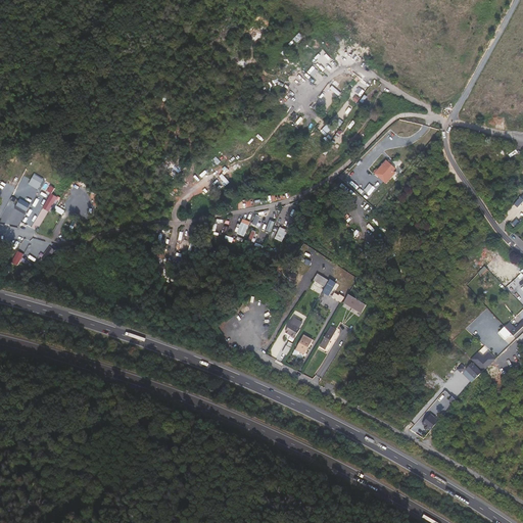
[(327,62),(331,57),(323,49),(313,60),(323,69),(328,63),(327,62)]
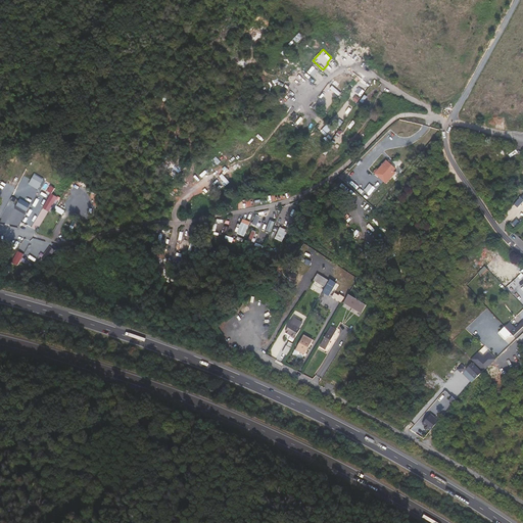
[(312,67),(306,74),(313,79),(318,73),(312,67)]
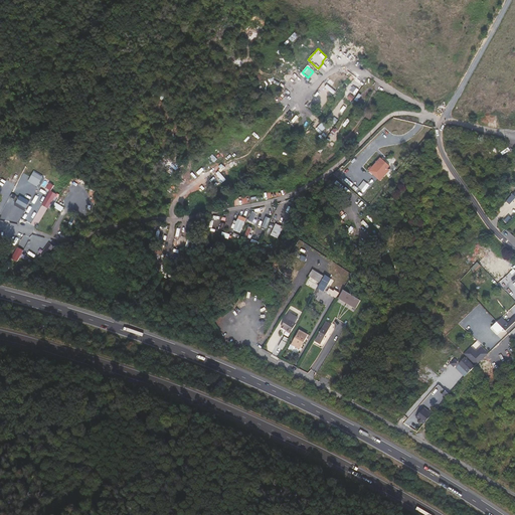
[(384,167),(376,160),(371,168),(382,176),(389,168),(385,165),(384,167)]
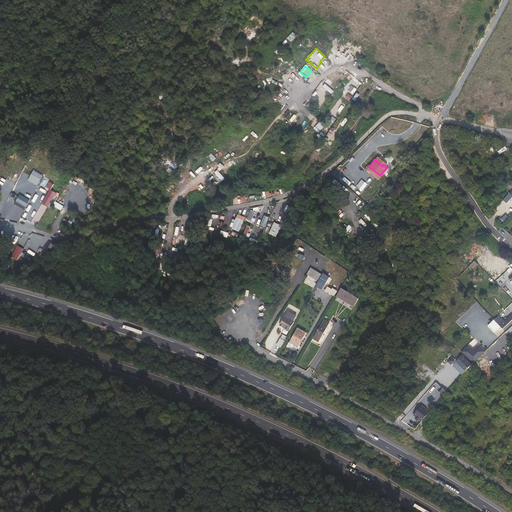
[(222,181),(225,178),(218,170),(215,172),(222,181)]
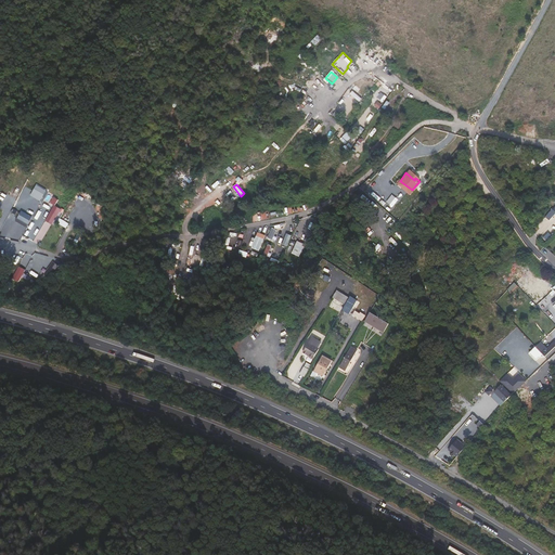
[(545,217),(550,220),(554,213),(554,210),(552,208),(545,217)]
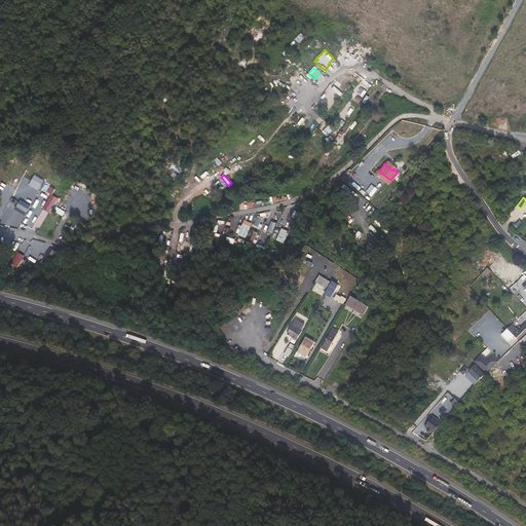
[(20,199),(16,208),(28,212),(31,204),(20,199)]
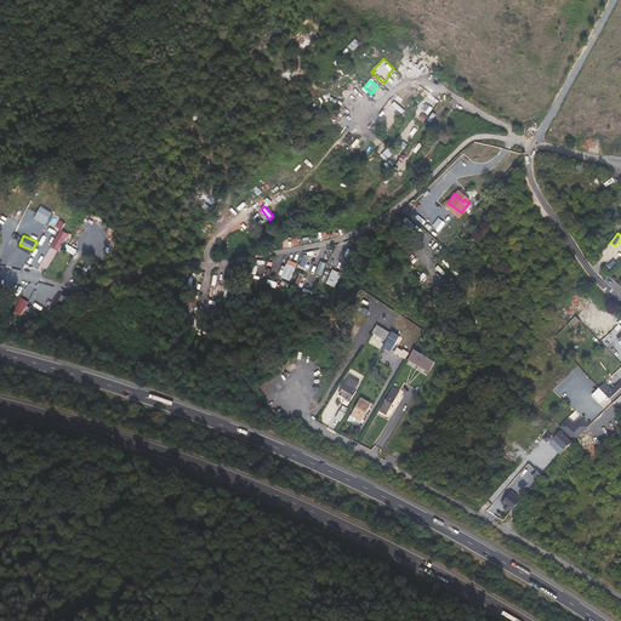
[(365,278),(366,277),(370,271),(377,275),(383,263),(375,258),(372,262),(365,258),(357,273),(365,278)]
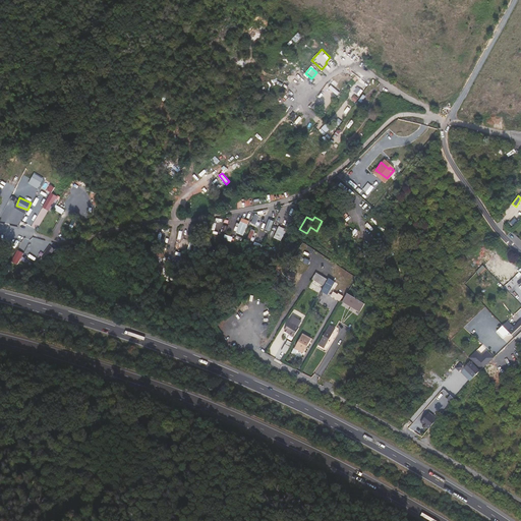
[(219,232),(223,223),(215,221),(212,229),(219,232)]
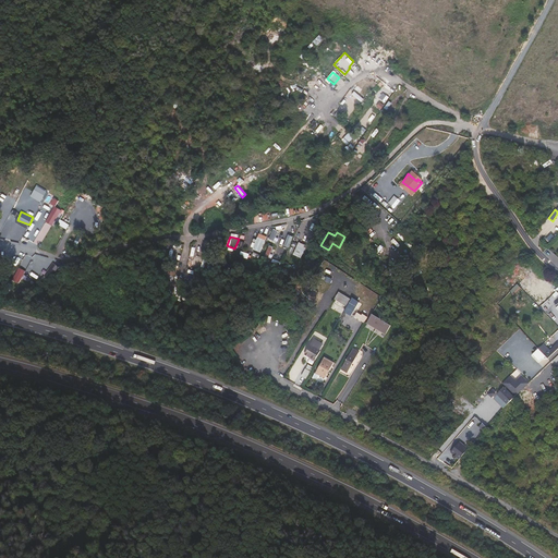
[(294,255),(302,257),(306,244),(299,242),(294,255)]
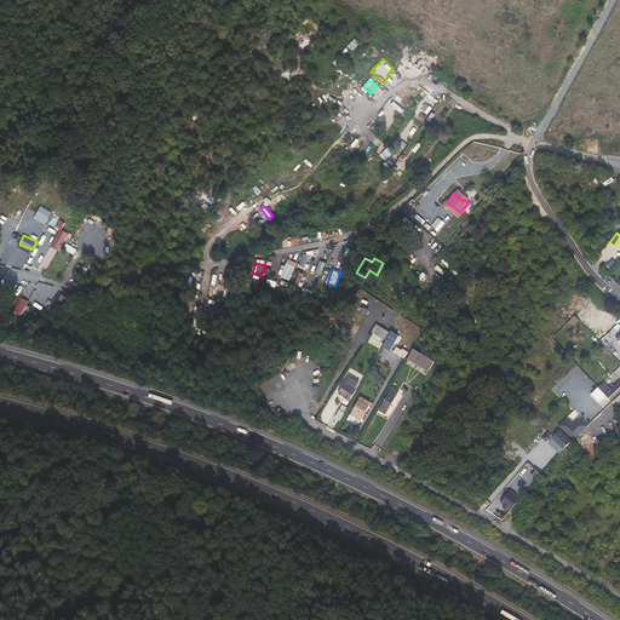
[(294,274),(286,271),(285,276),(290,277),(287,282),(292,283),(294,274)]
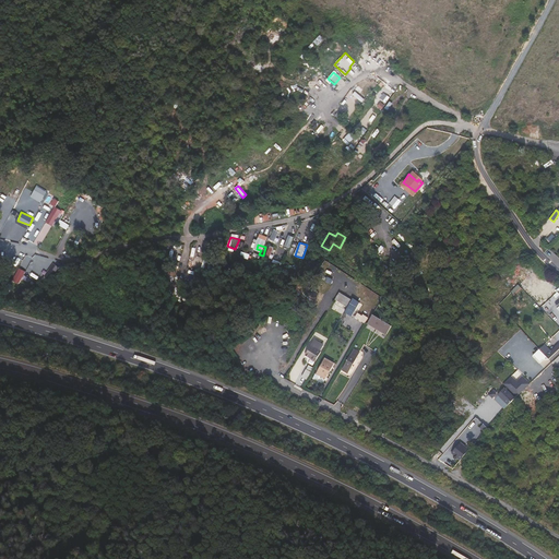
[(271,246),(265,257),(271,259),(276,248),(271,246)]
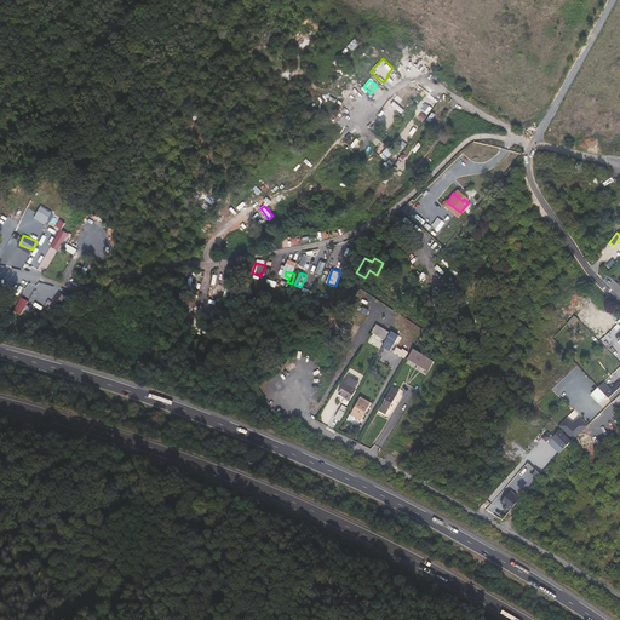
[(454,299),(459,291),(454,287),(448,296),(454,299)]
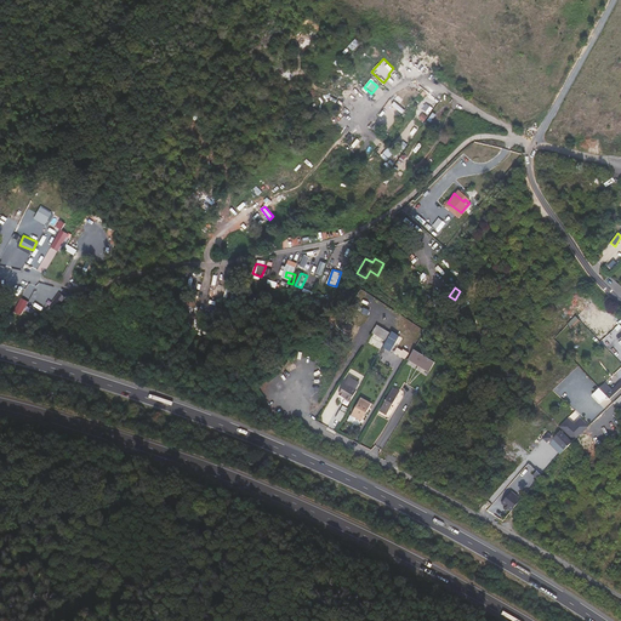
[(32,301),(40,305),(44,296),(35,292),(32,301)]
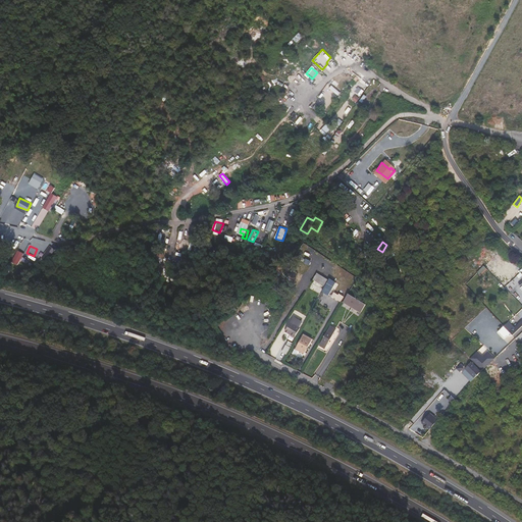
[(355,249),(353,253),(358,257),(363,249),(360,247),(357,251),(355,249)]
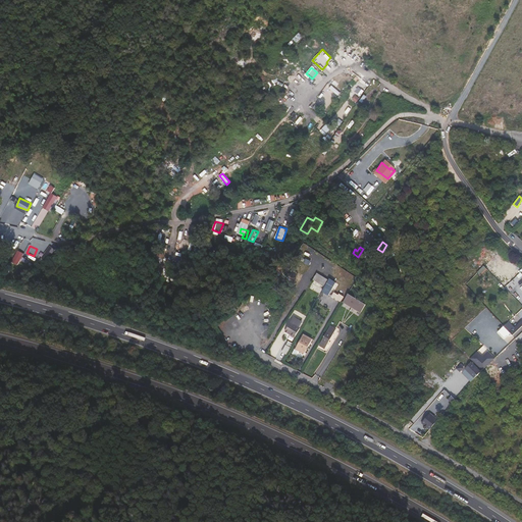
[(46,251),(42,258),(47,260),(51,254),(46,251)]
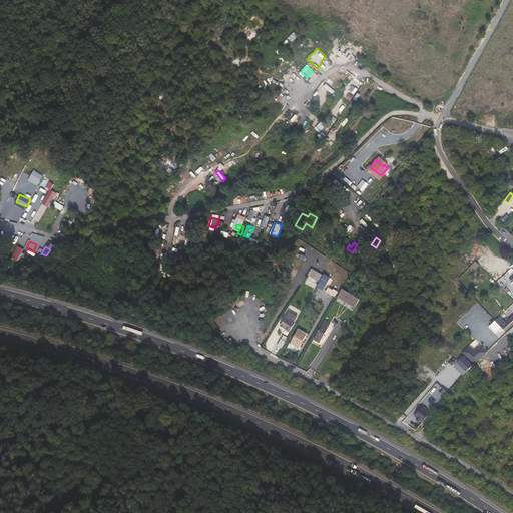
[(10,255),(19,260),(23,250),(17,247),(15,252),(12,251),(10,255)]
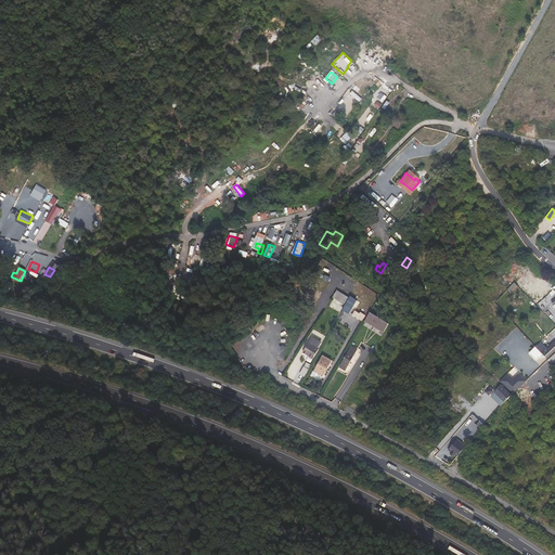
[(511,293),(518,285),(514,282),(507,289),(511,293)]
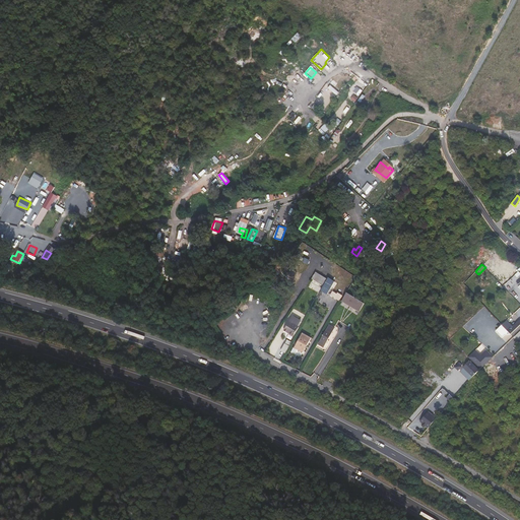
[(326,294),(333,281),(328,278),(321,291),(326,294)]
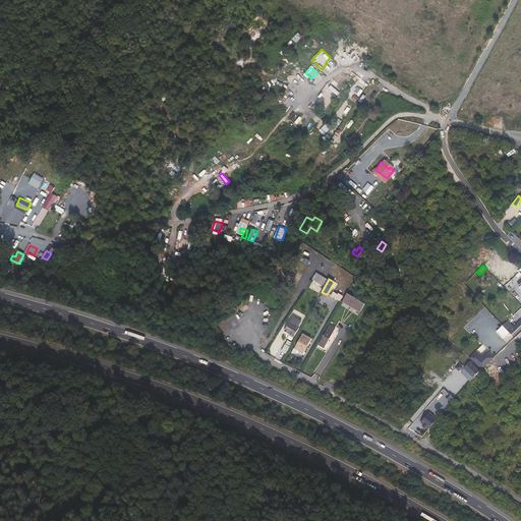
[(344,297),(339,294),(338,295),(334,292),(331,296),(341,302),(344,297)]
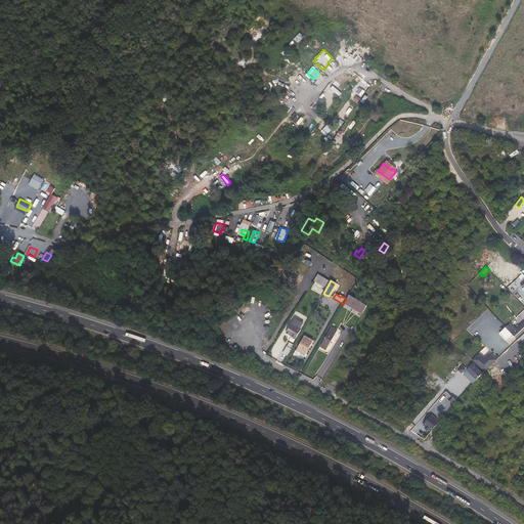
[(366,305),(349,295),(344,304),(361,314),(366,305)]
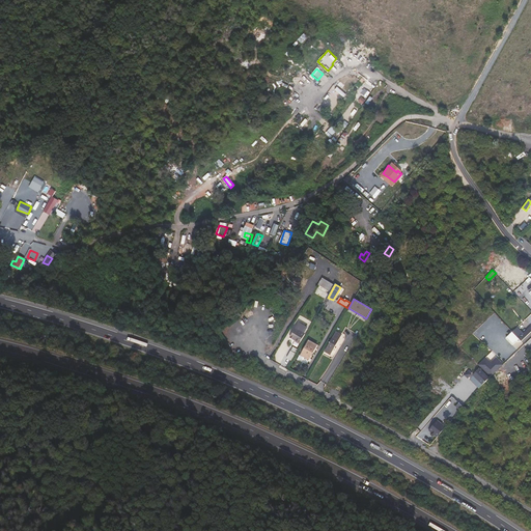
[(299,324),(291,335),(301,341),(308,329),(299,324)]
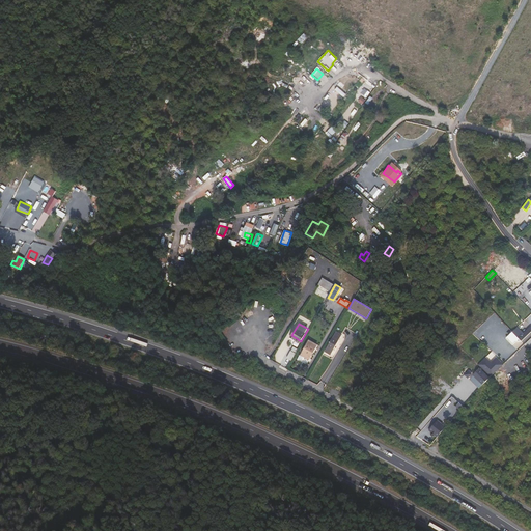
[(524,339),(530,332),(530,326),(526,332),(520,326),(511,334),(514,338),(519,334),(524,339)]
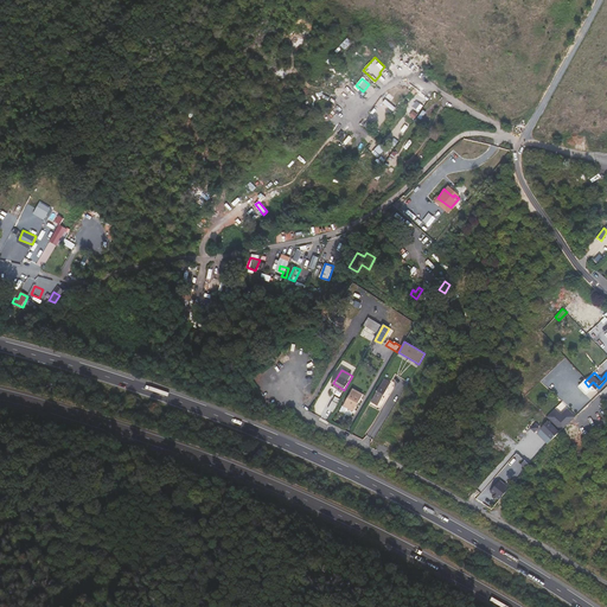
[(383,383),(374,398),(381,402),(389,387),(383,383)]
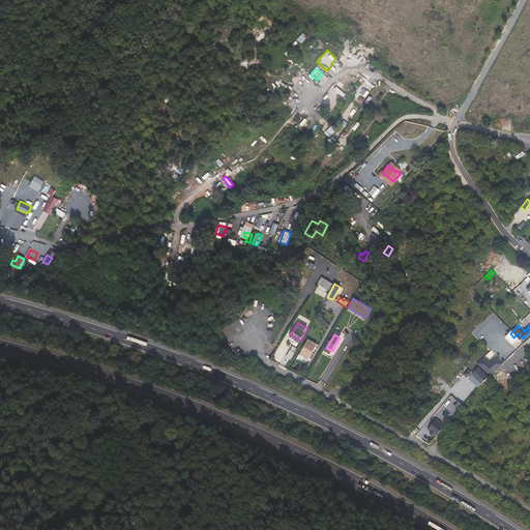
[(310,340),(304,347),(310,350),(308,352),(307,353),(311,355),(316,346),(318,347),(319,345),(310,340)]
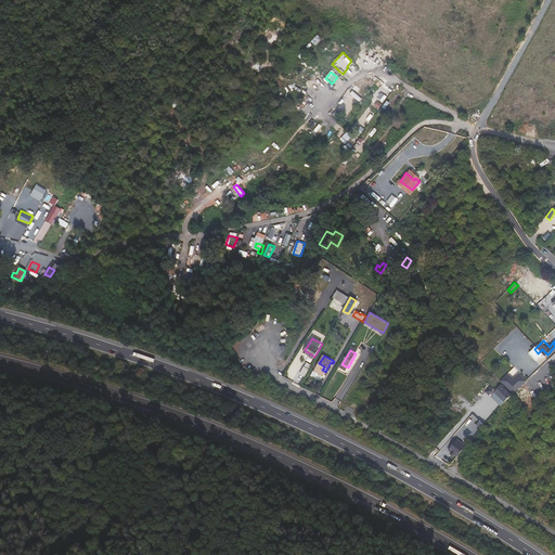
[(304,378),(311,366),(306,363),(298,375),(304,378)]
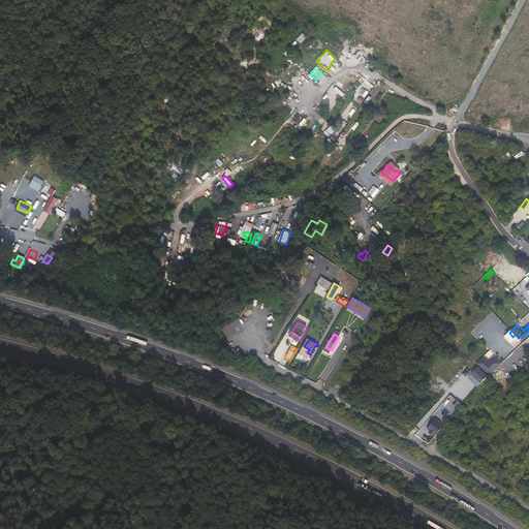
[(491,375),(502,364),(497,359),(490,365),(484,359),(477,364),(491,375)]
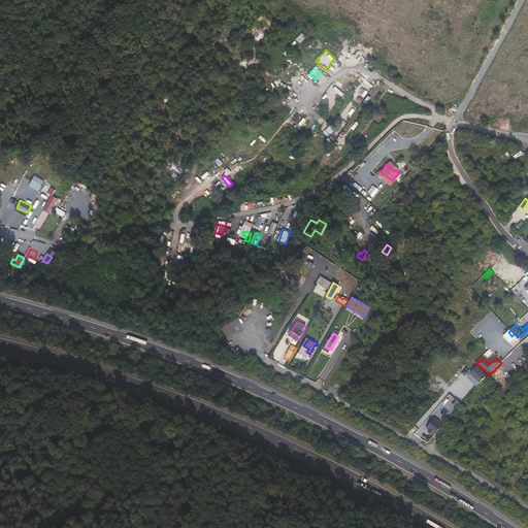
[(483,382),(489,375),(480,366),(473,372),(483,382)]
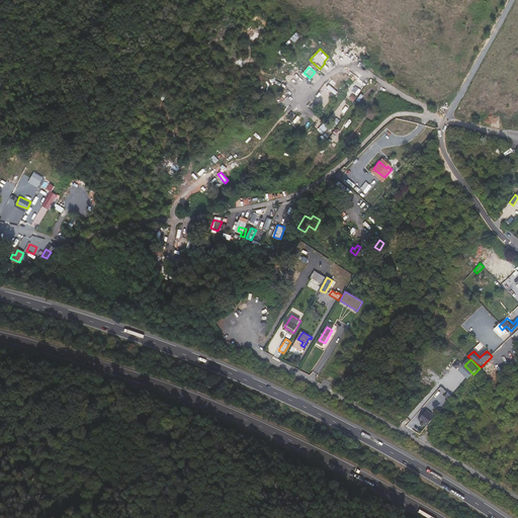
[(434,418),(426,411),(418,420),(420,423),(420,424),(420,425),(421,426),(422,426),(423,425),(425,427),(434,418)]
